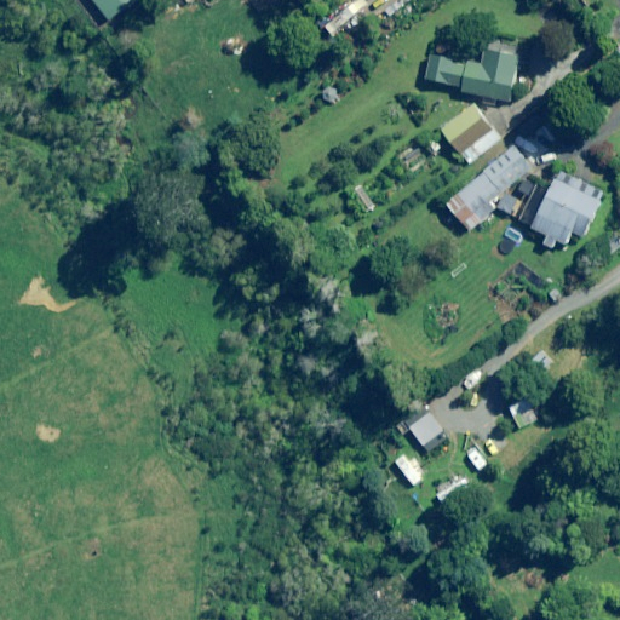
[(128,0),(93,0),(107,17),(128,0)]
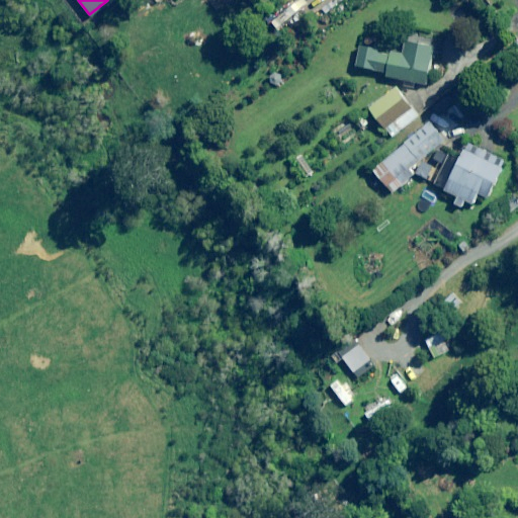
[(403,55),(391,53),(390,55),(380,54),(380,51),(376,50),(376,47),(361,44),(356,67),(386,73),(385,77),(428,85),(435,49),(405,42),(403,55)]
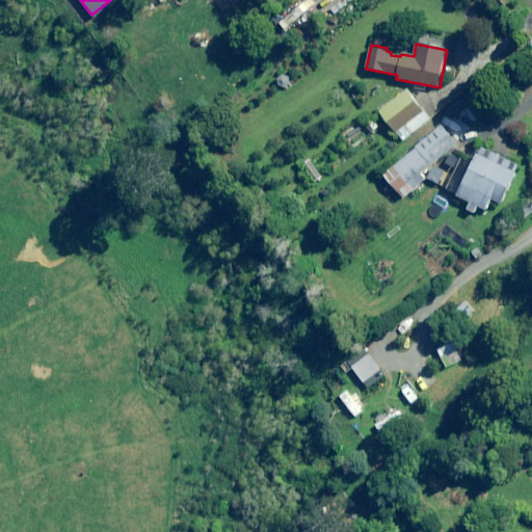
[(430,120),(407,89),(379,111),(402,141),(430,120)]
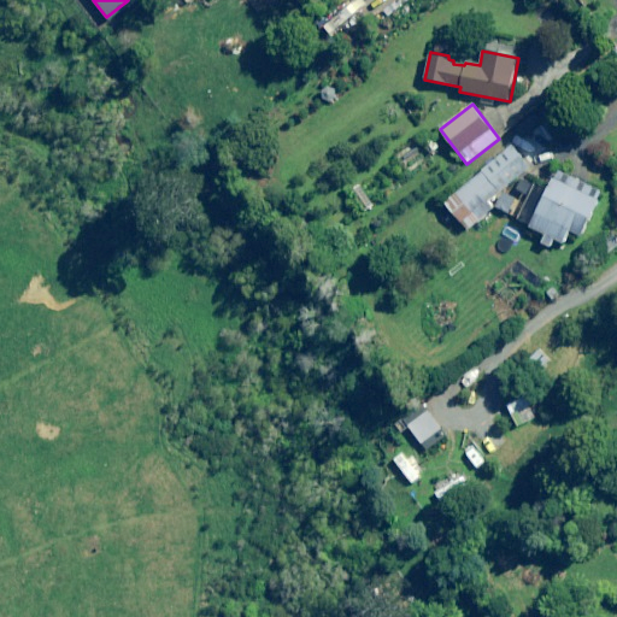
[(433,134),(417,144),(425,154),(440,144),(433,134)]
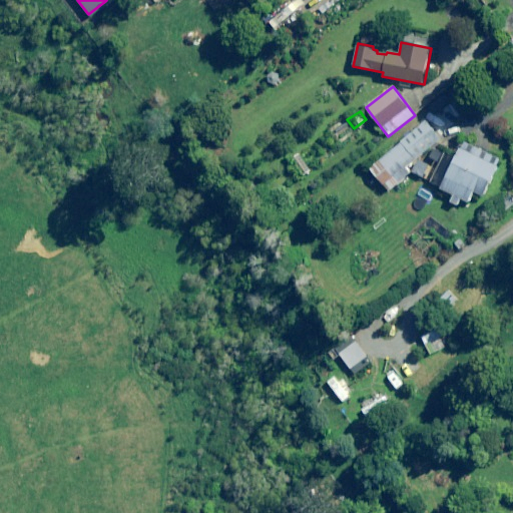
[(371,170),(390,192),(413,171),(408,166),(441,136),(427,120),(371,170)]
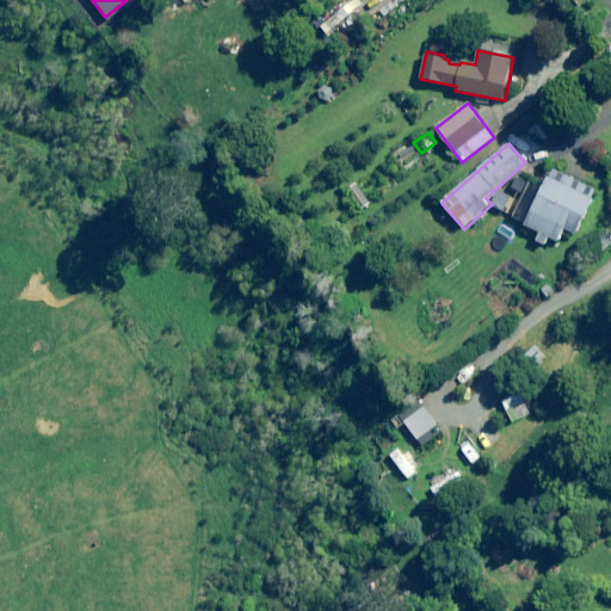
[(598,191),(553,168),(525,224),(541,233),(536,241),(545,246),(550,236),(559,241),(565,228),(576,234),(598,191)]
